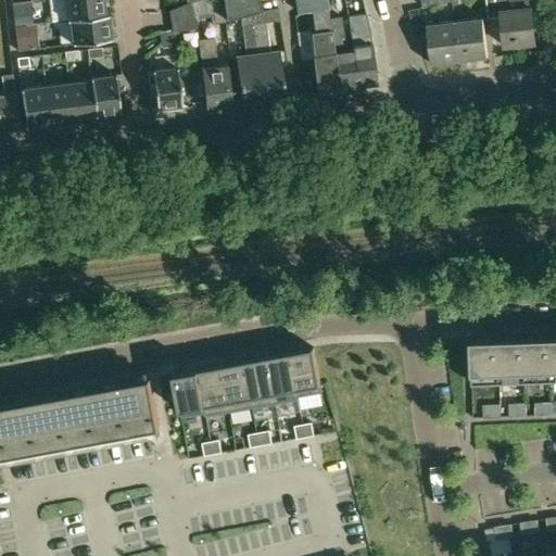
[(64,0),(66,19),(105,14),(103,0),(64,0)]
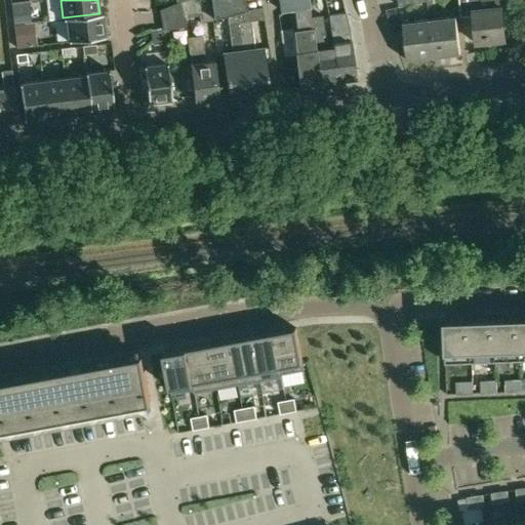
[(186,0),(178,3),(160,10),(163,29),(186,25),(184,17),(198,14),(200,23),(211,22),(208,0),(186,0)]
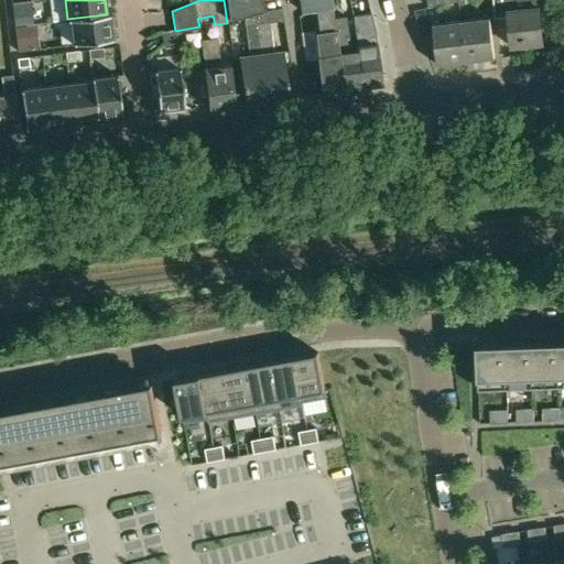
[(256,13),(266,10),(262,0),(226,0),(229,20),(243,17),(256,13)]
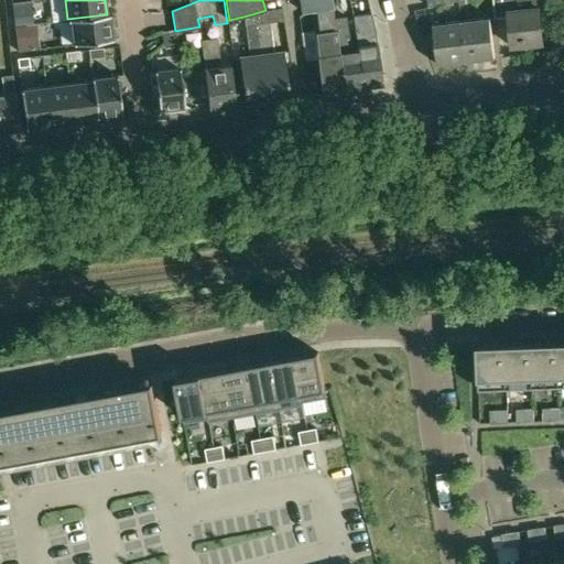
[(543,0),(491,0),(495,19),(509,18),(512,46),(543,44),(540,9),(544,9),(543,0)]
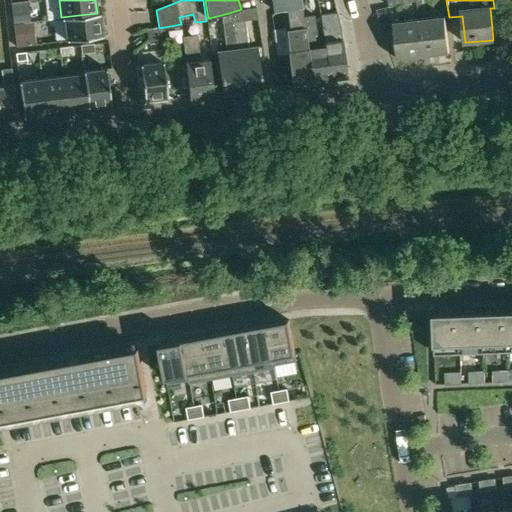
[(22,2),(11,3),(12,15),(14,24),(30,22),(29,16),(24,17),(22,2)]
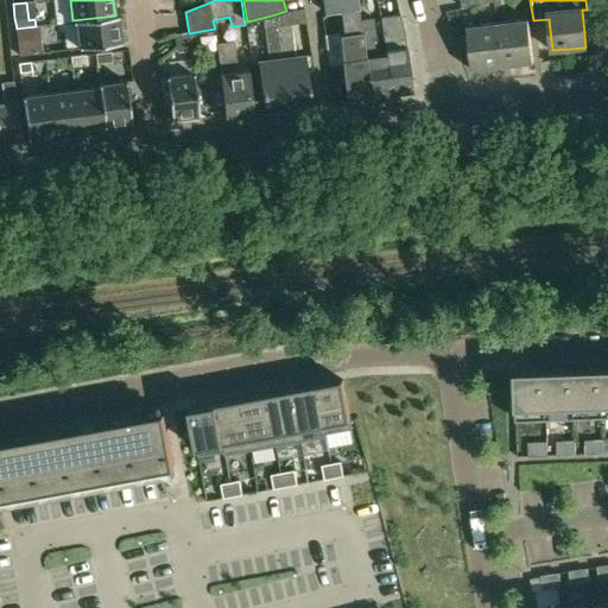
[(359,12),(336,16),(342,63),(344,92),(346,101),(369,97),(363,57),(360,21),(359,12)]
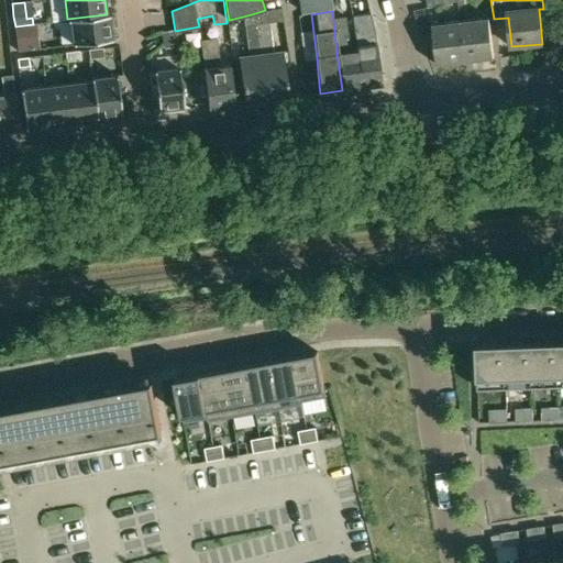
[(353,13),(353,21),(357,50),(363,88),(382,86),(376,44),(374,29),(370,11),(353,13)]
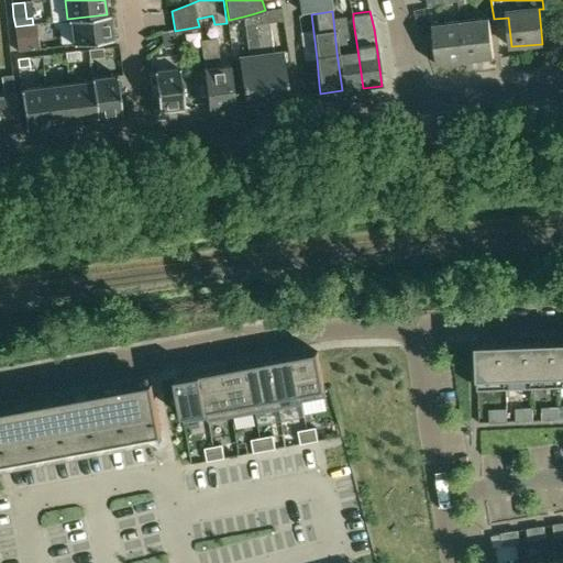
[(247,56),(239,57),(244,102),(265,100),(256,24),(255,13),(243,17),(244,26),(247,56)]
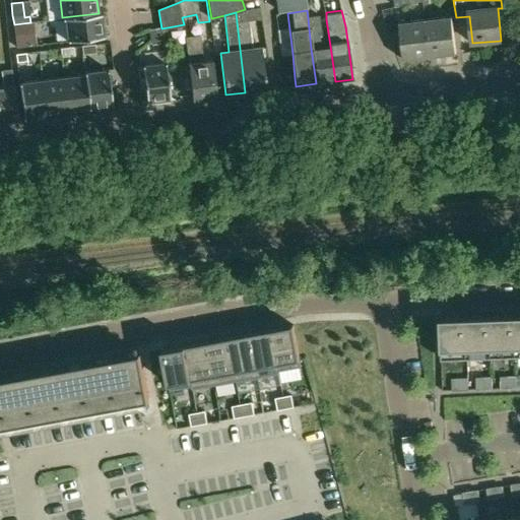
[(65,18),(68,41),(104,37),(101,13),(99,13),(62,17),(63,19),(65,18)]
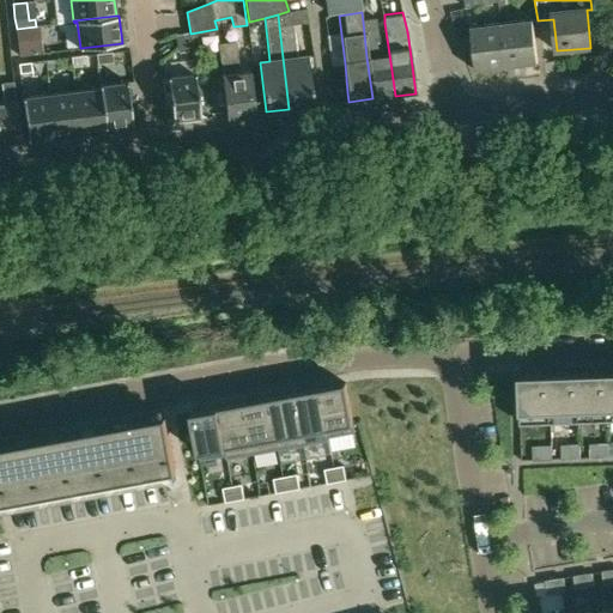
[(363,22),(366,58),(372,98),(395,96),(389,54),(380,55),(375,19),(363,22)]
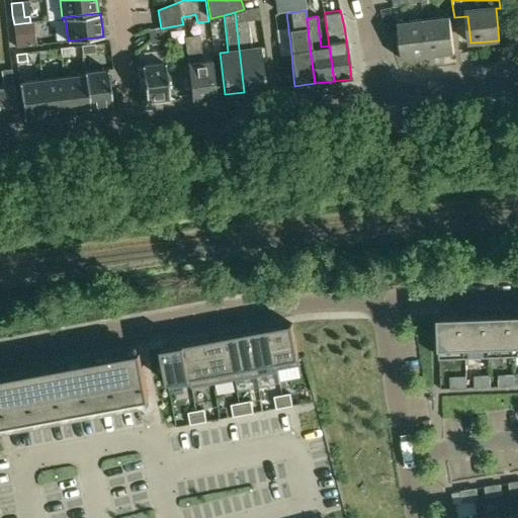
[(424,19),(428,57),(454,54),(453,42),(449,17),(424,19)]
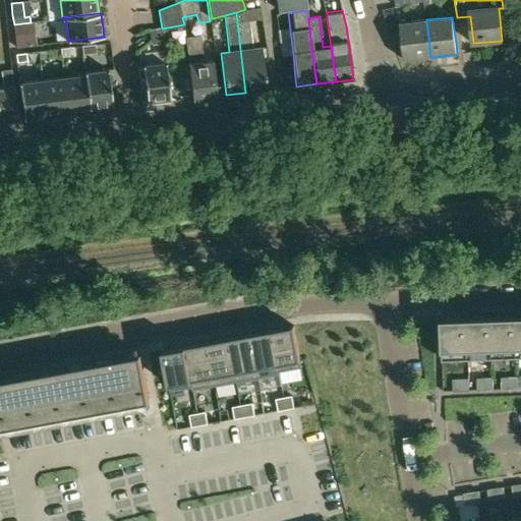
[(426,19),(412,21),(400,22),(404,60),(430,57),(426,19)]
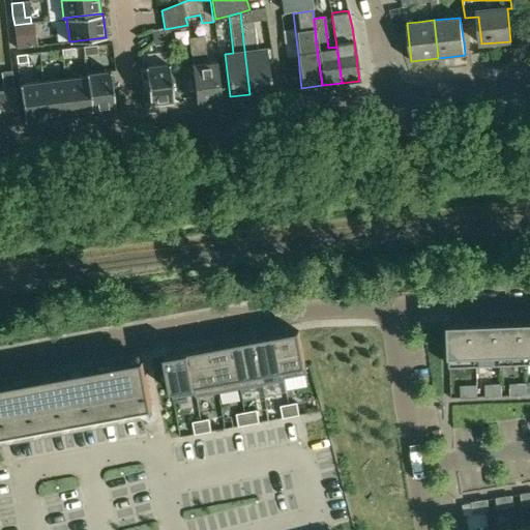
[(253,22),(241,23),(249,94),(251,94),(256,93),(271,91),(267,58),(266,49),(265,49),(256,50),(253,22)]
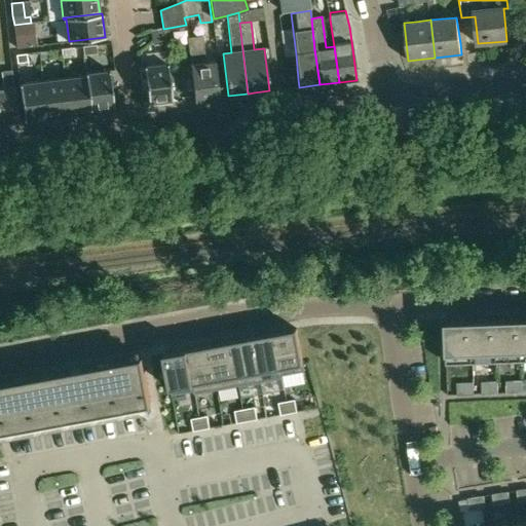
[(26,25),(14,27),(16,47),(31,46),(29,25),(26,25)]
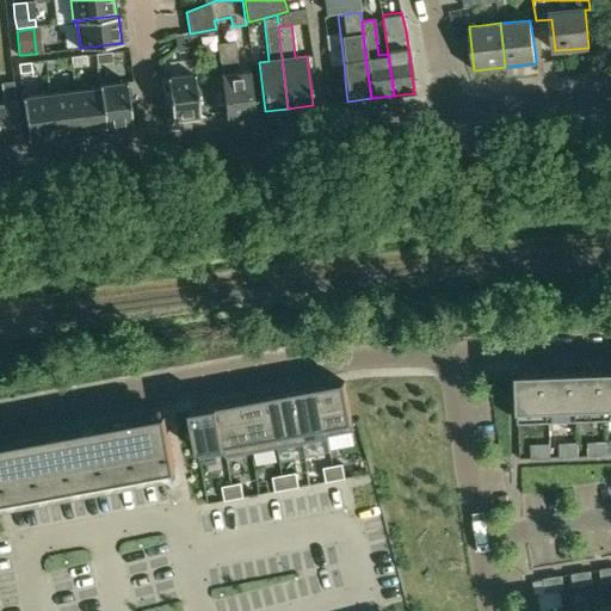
[(189,34),(176,36),(178,47),(191,44),(189,34)]
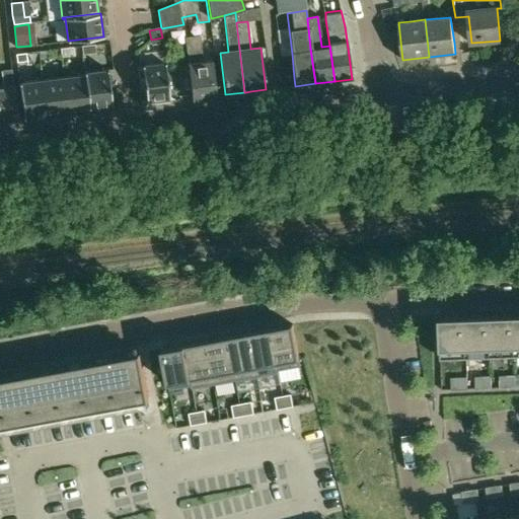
[(184,36),(192,98),(216,95),(211,60),(202,61),(200,48),(199,35),(184,36)]
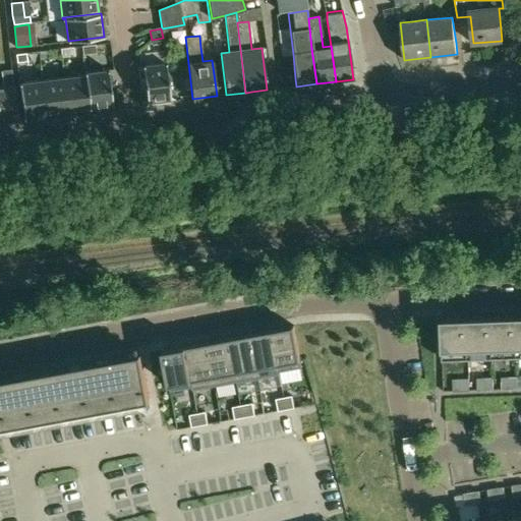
[(98,53),(96,44),(83,46),(84,54),(98,53)]
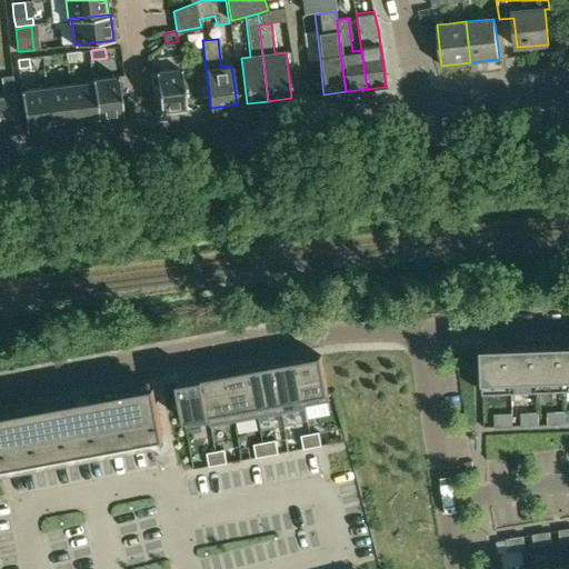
[(79,51),(67,53),(68,62),(81,60),(79,51)]
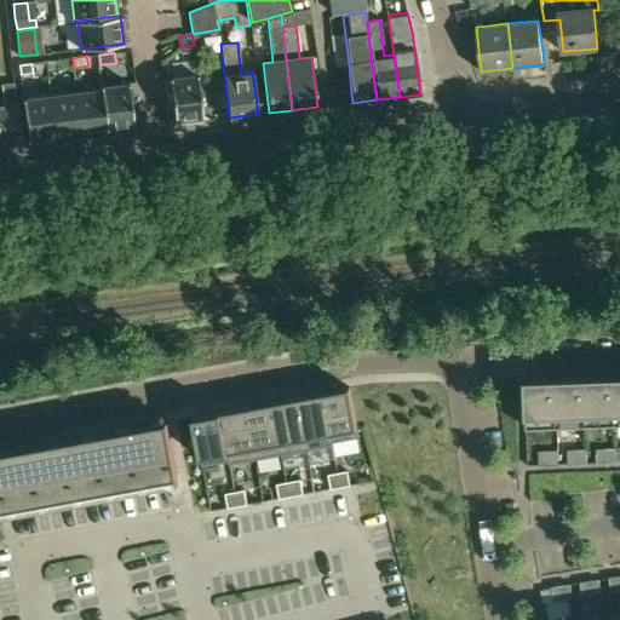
[(18,64),(19,74),(32,73),(30,63),(18,64)]
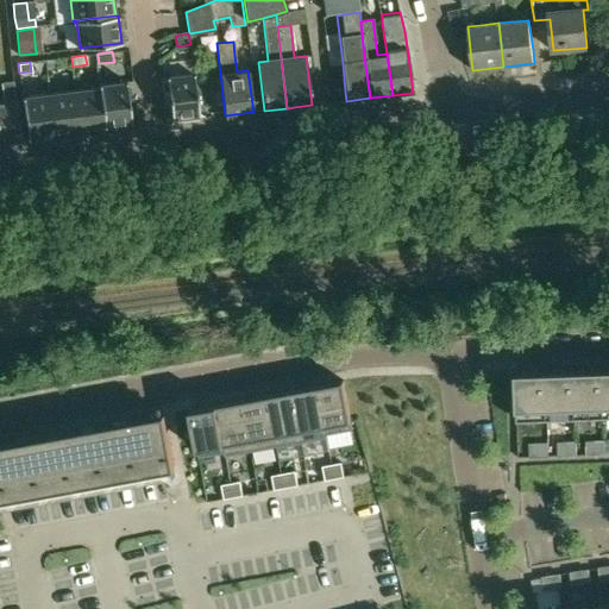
[(194,73),(167,76),(171,119),(199,115),(194,73)]
